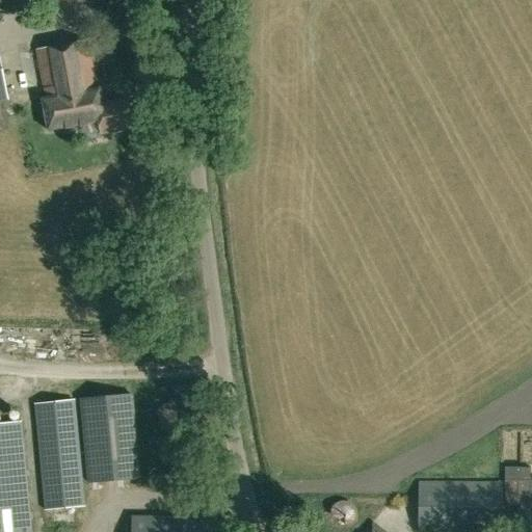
[(101,132),(133,127),(128,100),(105,104),(102,87),(98,88),(88,40),(38,49),(47,98),(43,99),(48,130),(100,121),(101,132)]
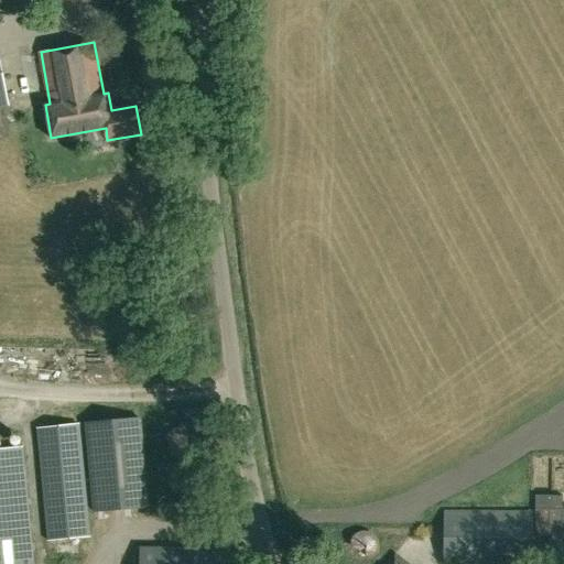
[(95,512),(149,506),(140,419),(85,424),(95,512)]
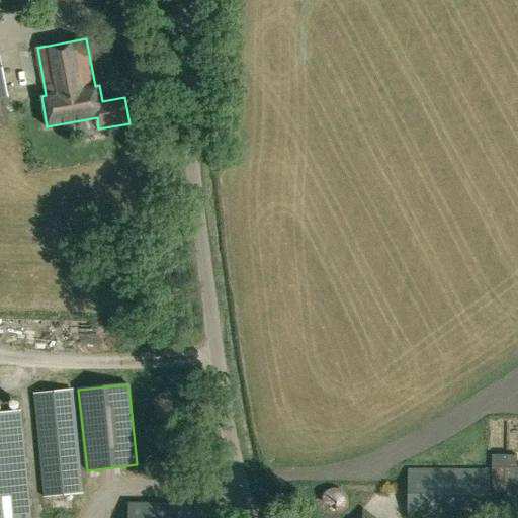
[(44,496),(82,493),(72,390),(33,394),(44,496)]
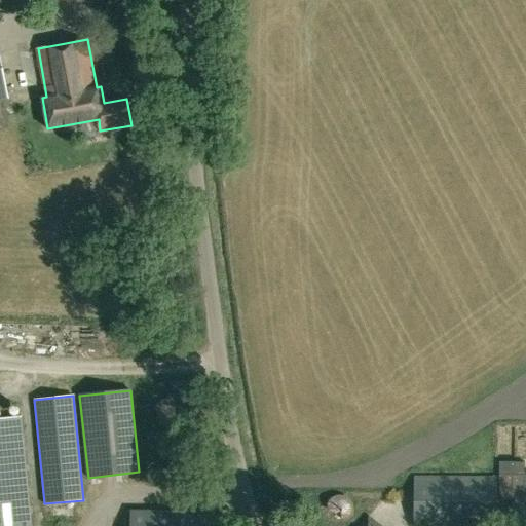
[(0,525),(29,525),(19,417),(0,418),(0,525)]
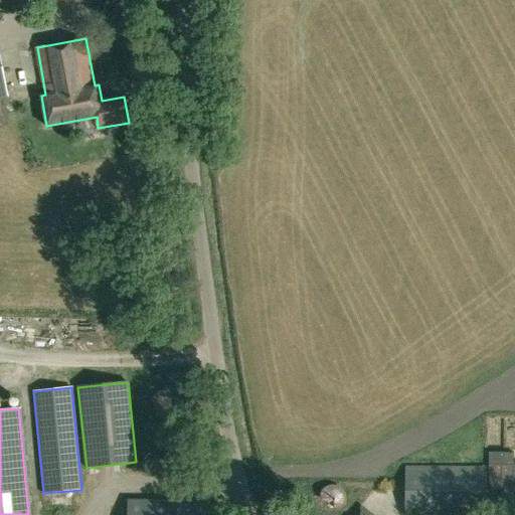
[(484,514),(485,468),(405,467),(404,514),(484,514)]
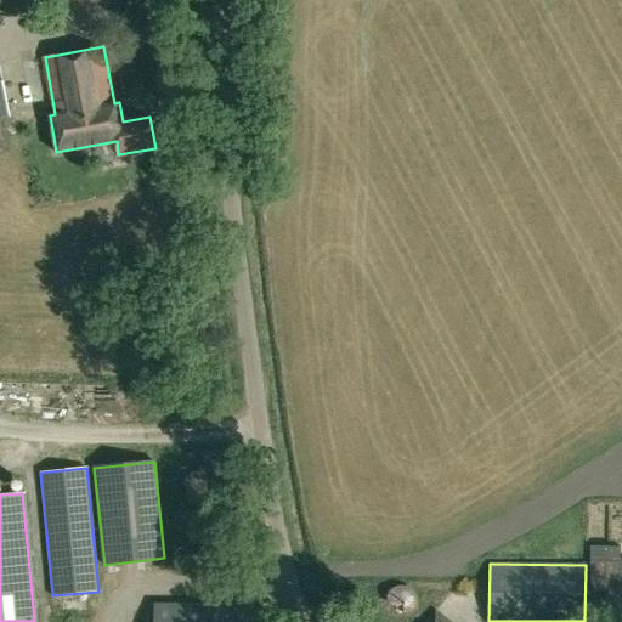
[(397,611),(419,611),(418,588),(396,589),(397,611)]
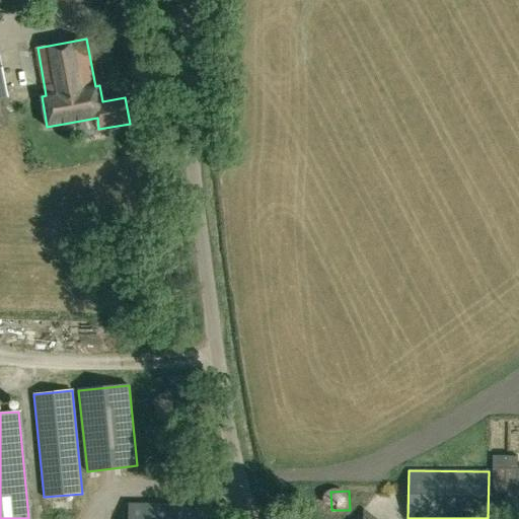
[(373,518),(362,510),(355,518),(373,518)]
